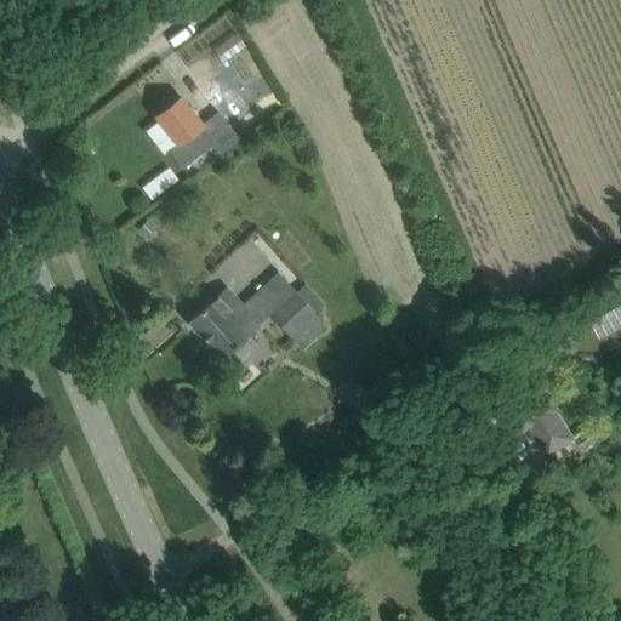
[(177,144),(169,151),(181,167),(210,144),(218,154),(239,138),(218,113),(201,125),(180,98),(155,118),(177,144)]
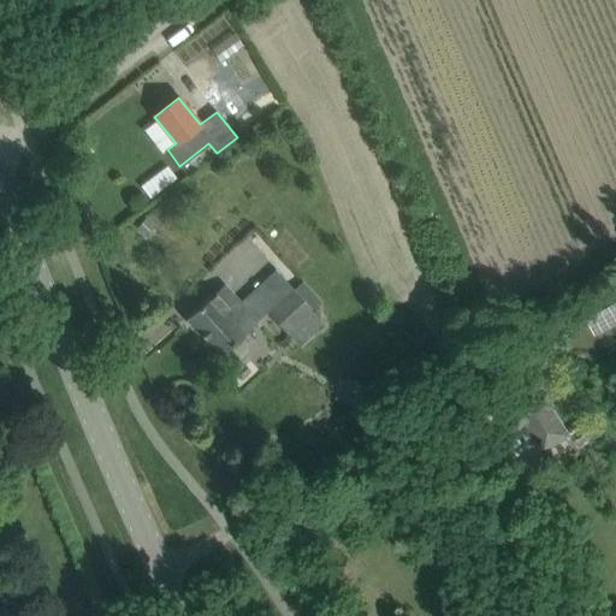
[(167,166),(140,187),(149,199),(176,178),(167,166)]
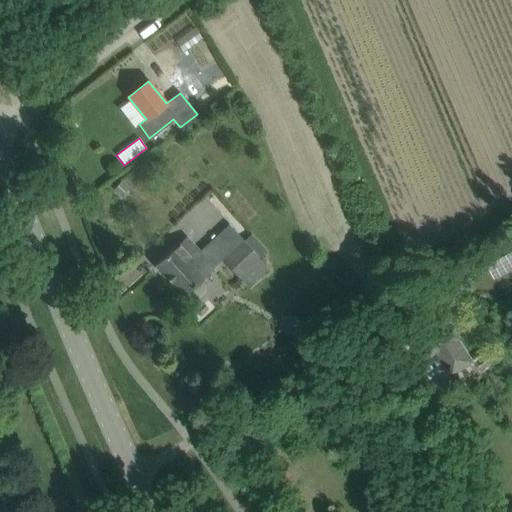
[(121,197),(128,189),(121,182),(113,191),(121,197)]
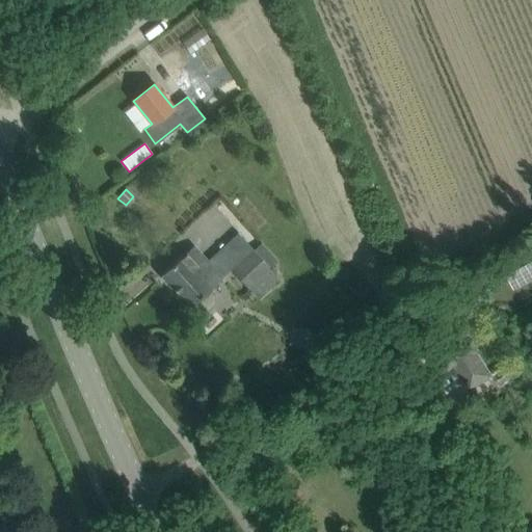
[(176,262),(161,275),(190,308),(192,306),(195,309),(197,310),(202,312),(207,311),(211,308),(214,303),(215,299),(214,295),(212,292),(210,290),(221,280),(232,270),(249,290),(272,269),(238,233),(206,262),(192,247),(176,262)]
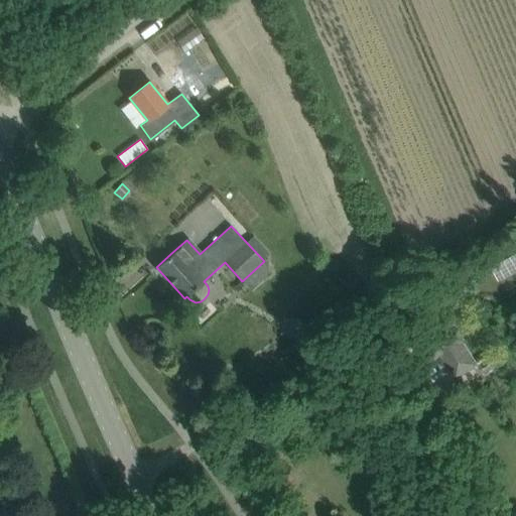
[(298,340),(300,318),(283,316),(281,338),(298,340)]
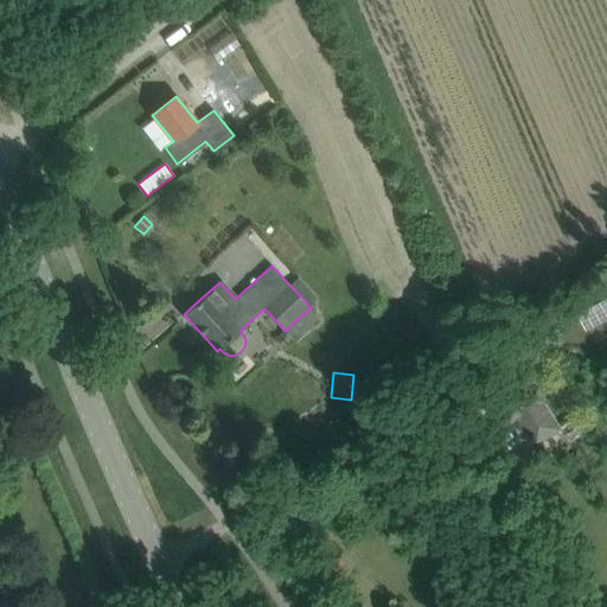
[(530,376),(484,407),(500,433),(518,421),(536,447),(562,429),(544,403),(547,401),(530,376)]
